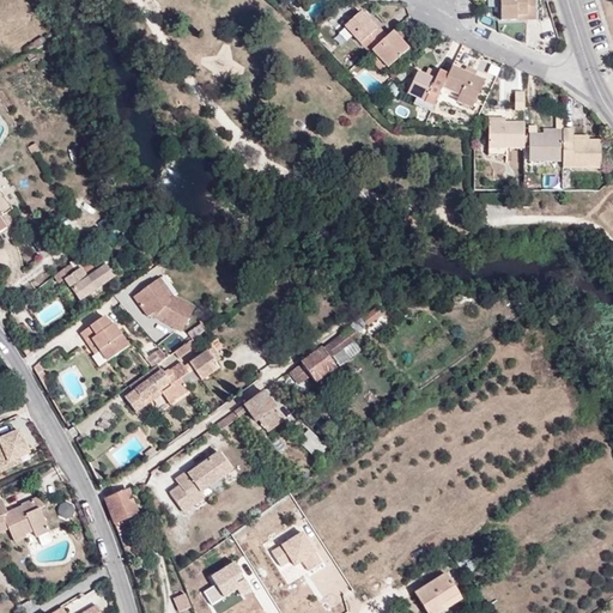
[(526,14),(526,20),(535,20),(534,0),(501,0),(502,20),(516,20),(516,14),(526,14)]
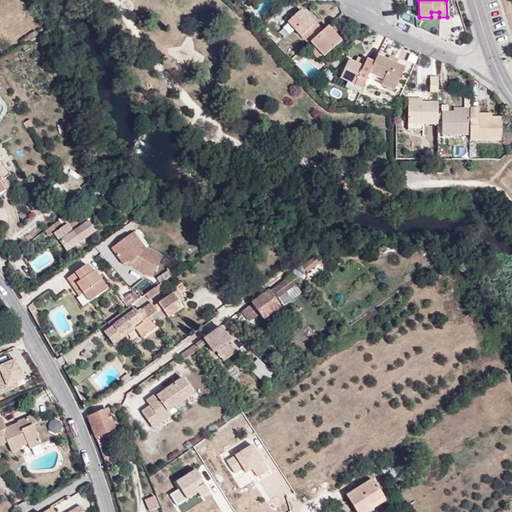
[(287,22),(307,45),(310,42),(323,30),(316,22),(314,24),(301,10),(287,22)]
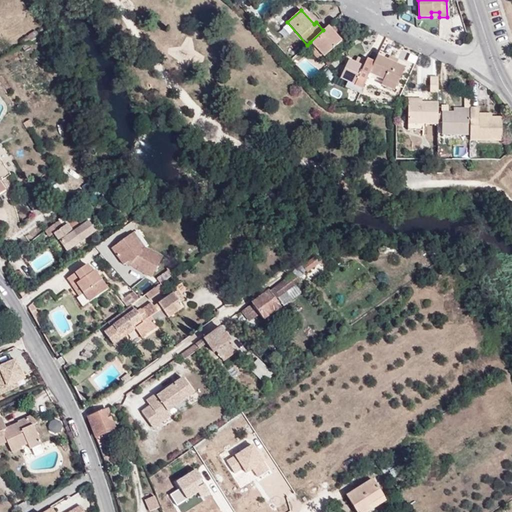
[(339,32),(332,23),(328,26),(336,35),(339,32)]
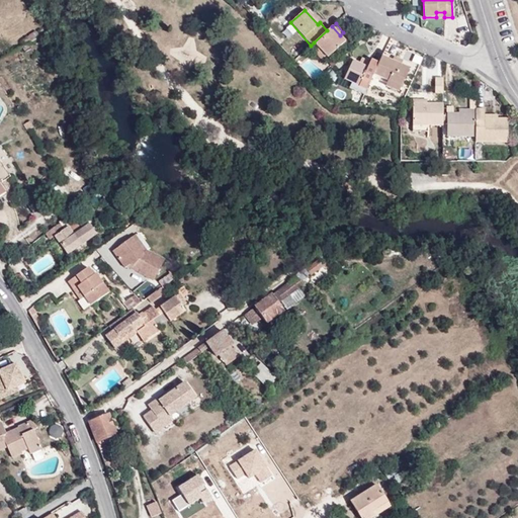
[(340,35),(332,26),(327,30),(314,42),(321,51),(326,56),(327,58),(345,41),(340,35)]
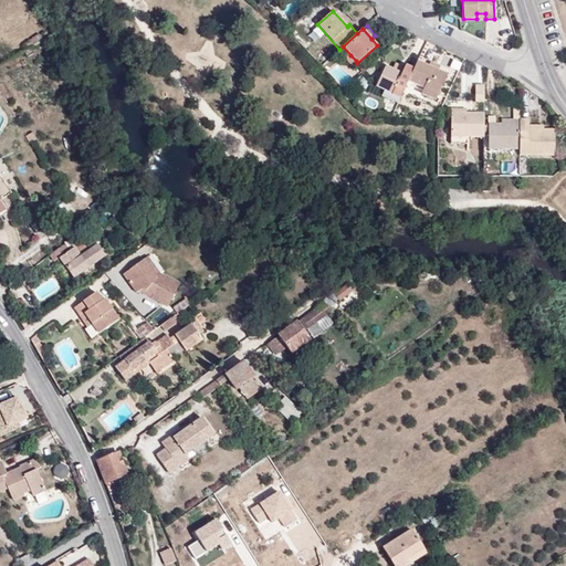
[(356,61),(350,55),(345,60),(350,65),(356,61)]
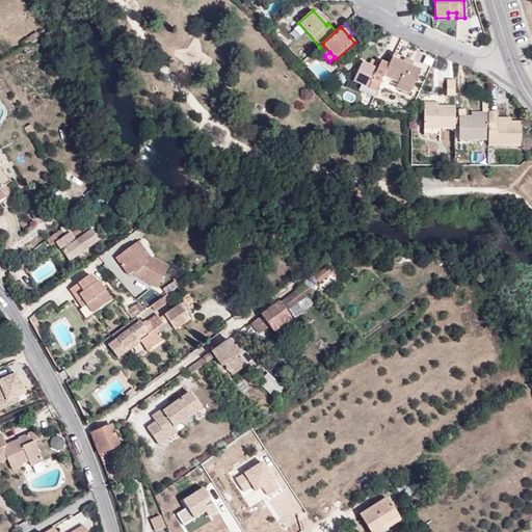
[(402,61),(392,57),(389,62),(386,70),(382,76),(398,83),(410,88),(419,70),(410,65),(402,61)]
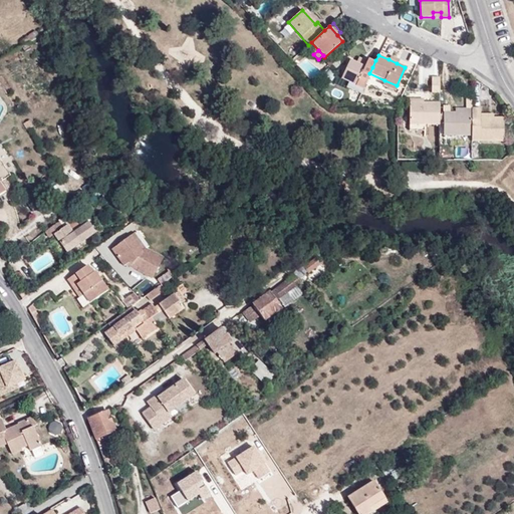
[(391,55),(389,59),(397,63),(399,59),(391,55)]
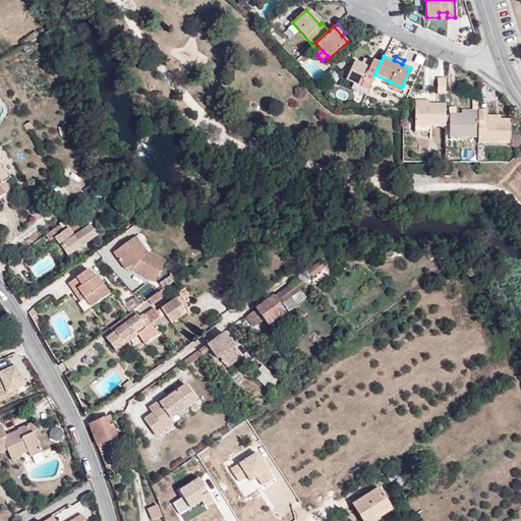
[(374,74),(378,68),(381,61),(374,58),(372,62),(371,65),(362,61),(356,59),(346,81),(352,83),(350,89),(358,92),(360,87),(367,91),(374,74)]
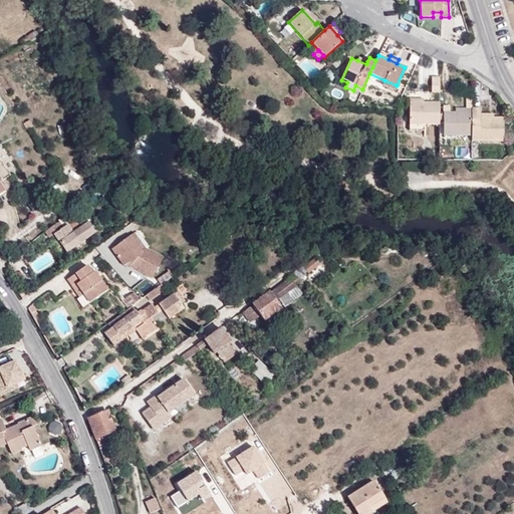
[(397,85),(384,80),(382,85),(395,90),(397,85)]
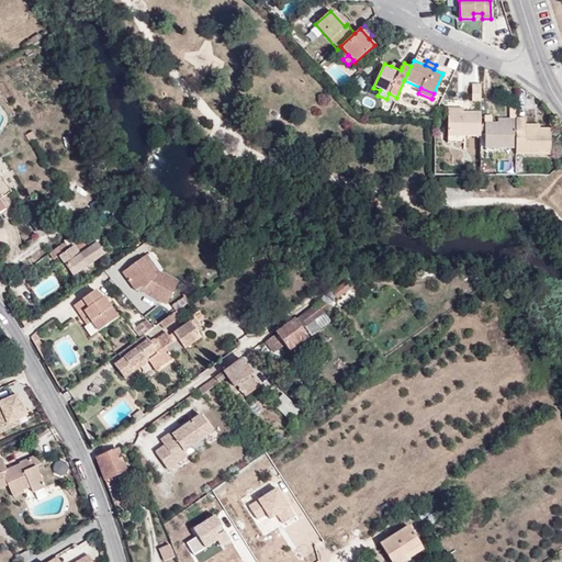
[(463,136),(480,136),(480,113),(463,112),(463,108),(448,108),(448,135),(463,136)]
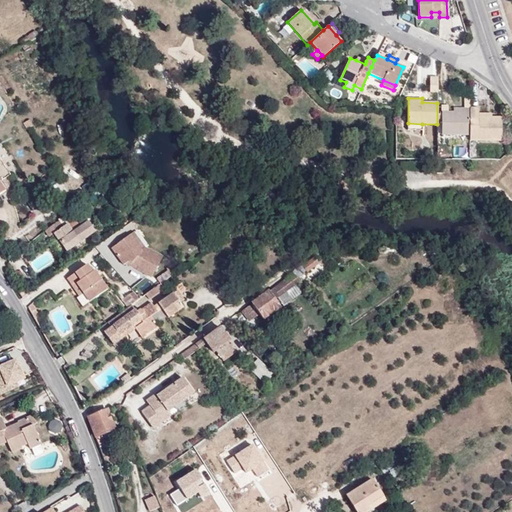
[(469,135),(469,141),(502,141),(502,117),(491,117),(478,117),(478,113),(478,108),(469,108),(469,113),(469,135)]
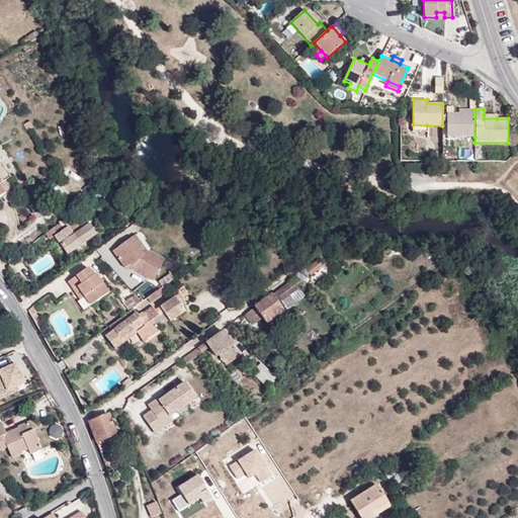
[(475,114),(458,113),(447,113),(447,136),(475,137),(475,114)]
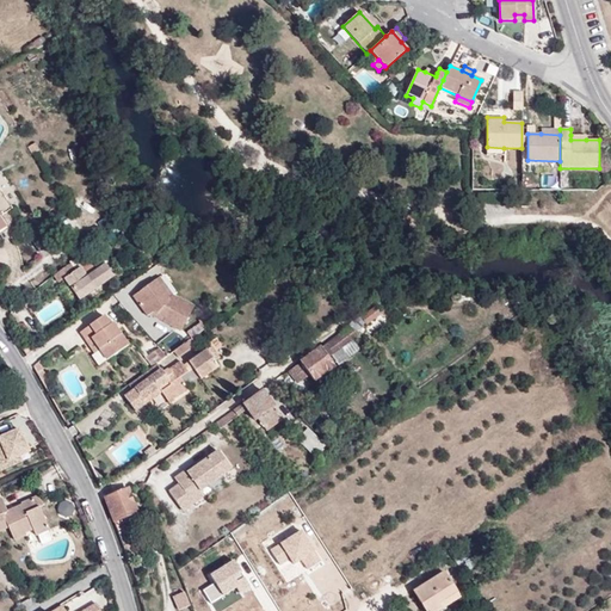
[(0,189),(0,229),(6,227),(0,217),(0,215),(12,208),(0,189)]
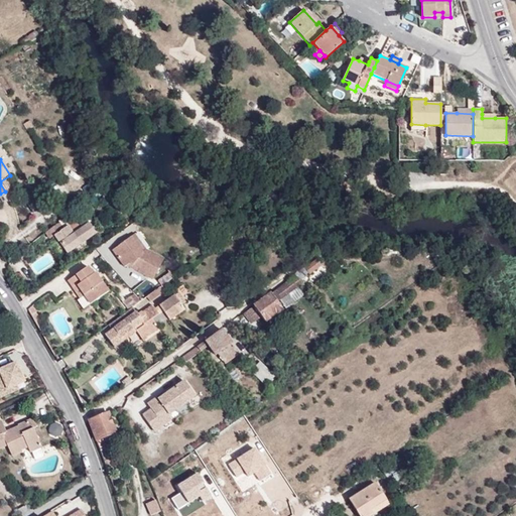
[(115,194),(110,185),(101,192),(106,200),(115,194)]
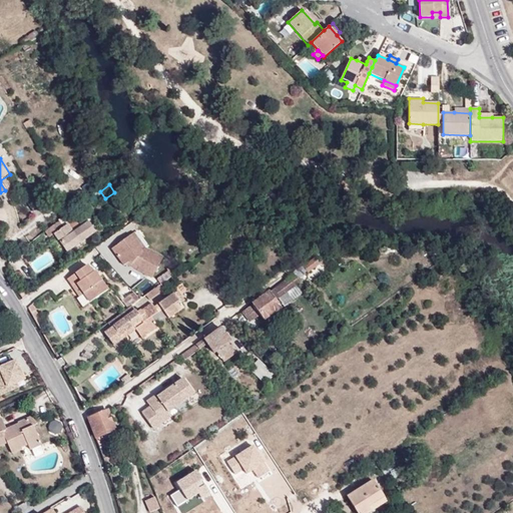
[(64,227),(59,221),(44,232),(49,238),(55,233),(67,251),(80,242),(77,237),(85,231),(75,219),(64,227)]
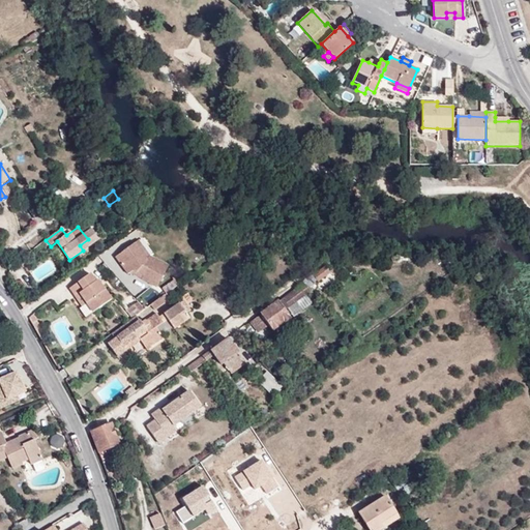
[(139,240),(135,243),(147,260),(150,256),(139,240)]
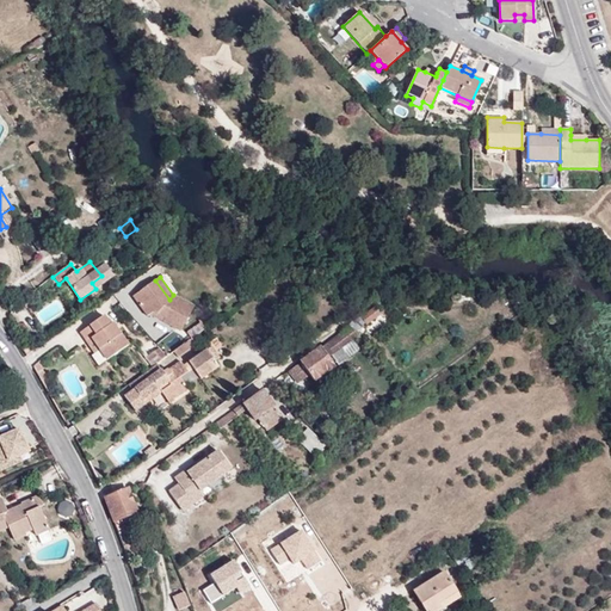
[(170,300),(155,281),(134,296),(147,316),(149,314),(153,312),(156,314),(165,319),(164,322),(180,332),(195,307),(173,295),(170,300)]
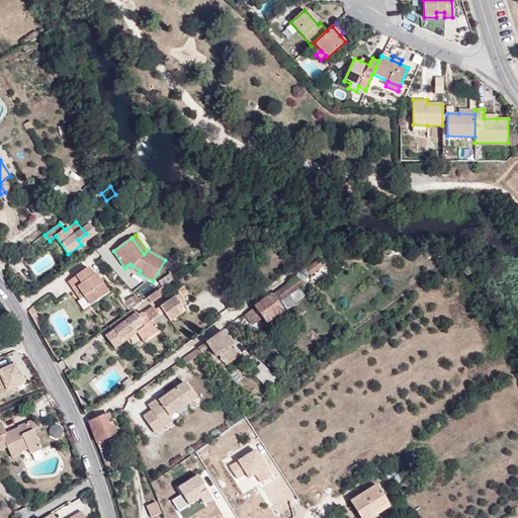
[(325,265),(320,259),(308,268),(312,274),(325,265)]
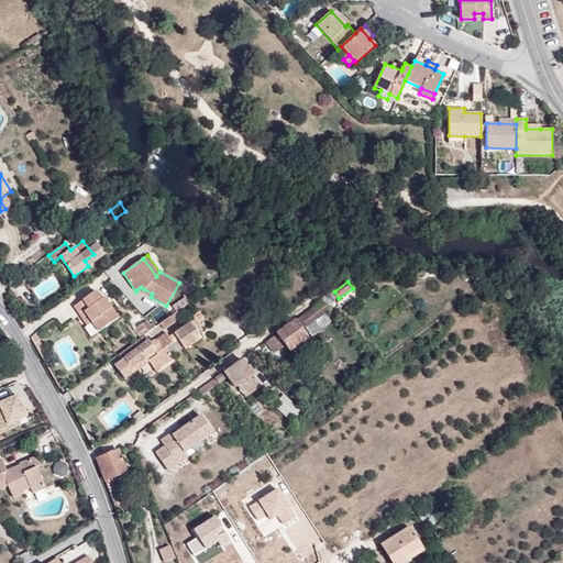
[(85,311),(92,321),(100,331),(119,318),(105,297),(101,299),(97,290),(74,307),(79,315),(85,311)]
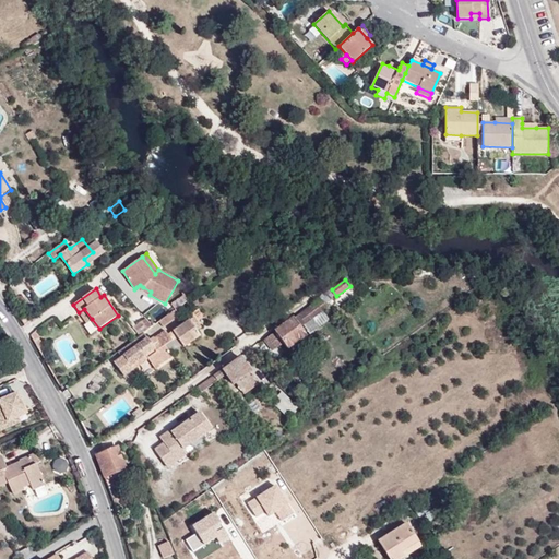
[(189,289),(182,294),(186,299),(192,295),(189,289)]
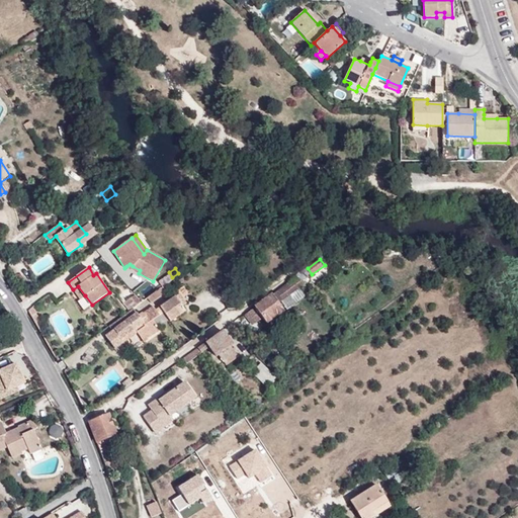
[(305,284),(296,276),(268,296),(254,307),(266,323),(283,311),(275,298),(282,293),(286,298),(305,284)]
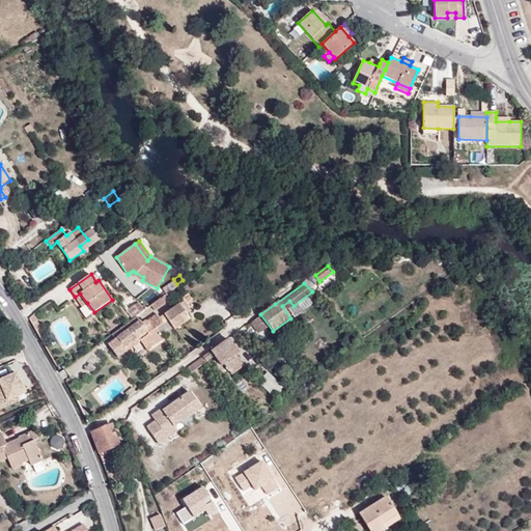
[(82,307),(87,303),(80,294),(75,297),(82,307)]
